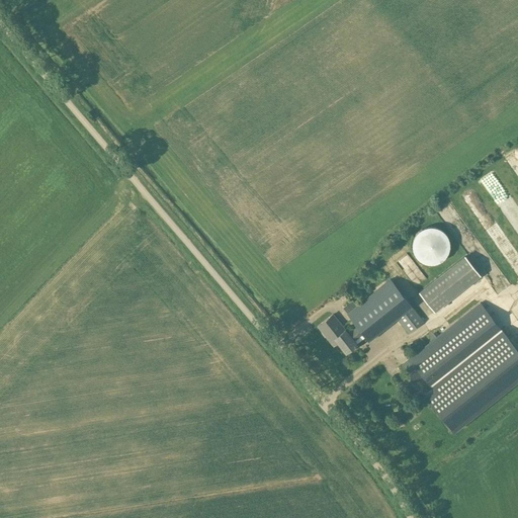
[(434,227),(431,227),(427,227),(424,228),(420,230),(416,235),(414,238),(412,243),(412,248),(413,252),(415,256),(418,260),(423,264),(427,265),(431,265),(435,264),(440,262),(443,260),(447,255),(449,250),(449,246),(449,242),(447,237),(444,233),(440,230),(436,228),(434,227)]
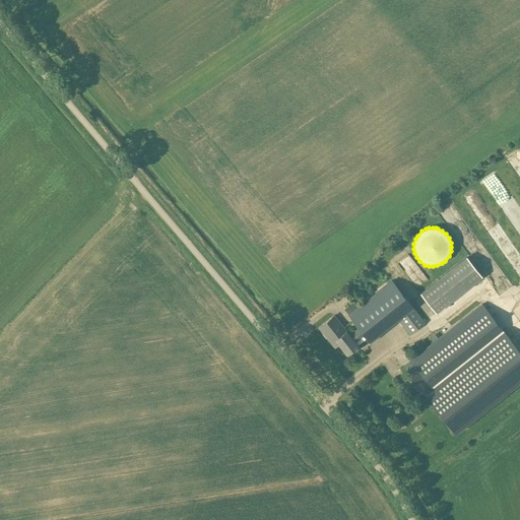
[(409,255),(398,260),(403,268),(413,263),(409,255)]
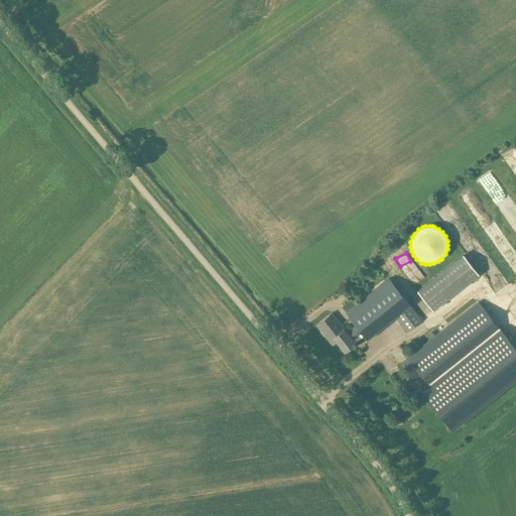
[(463,255),(417,291),(432,311),(479,275),(463,255)]
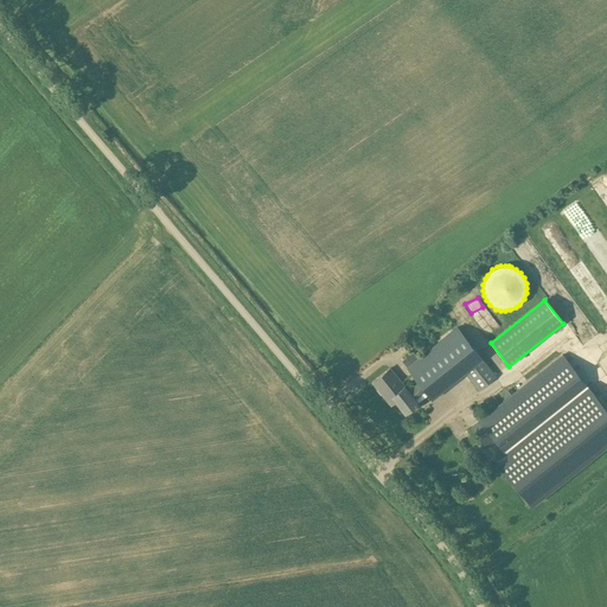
[(408,391),(404,387),(389,369),(372,382),(377,389),(376,389),(381,395),(382,394),(387,401),(393,397),(406,414),(417,403),(415,401),(426,391),(433,400),(465,374),(478,391),(496,377),(483,360),(458,327),(419,358),(413,351),(401,360),(406,368),(419,383),(408,391)]
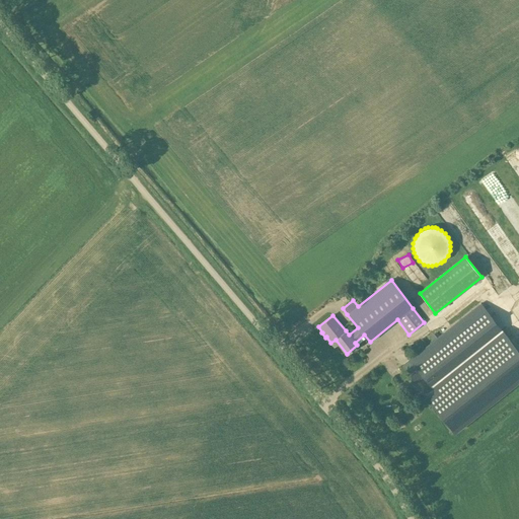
[(424,377),(437,394),(508,338),(480,303),(401,366),(415,383),(424,377)]
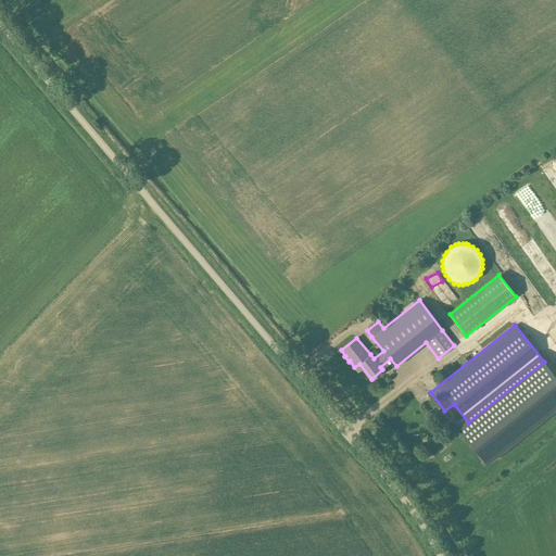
[(555,411),(555,376),(544,362),(468,422),(457,431),(487,467),(555,411)]
